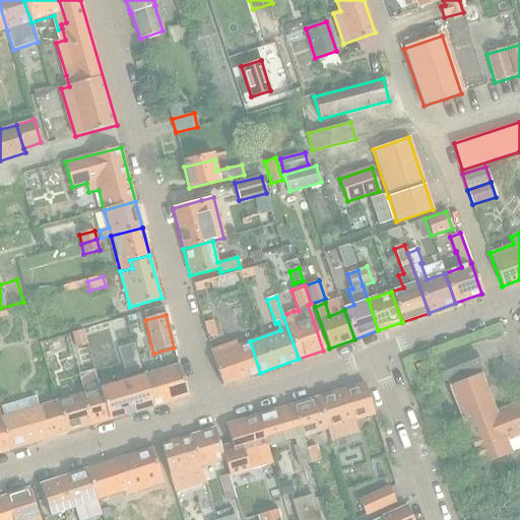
[(72,334),(76,348),(87,345),(83,331),(72,334)]
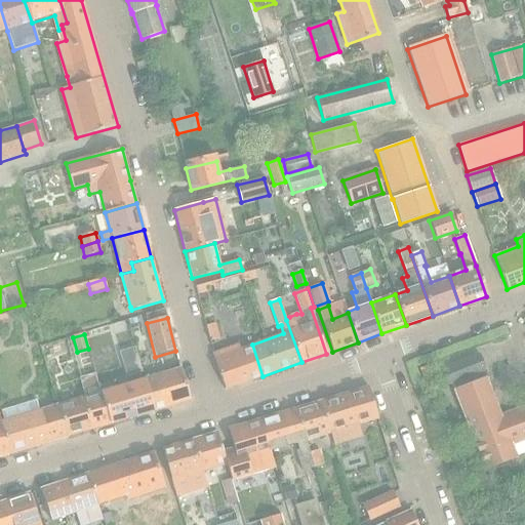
[(263,376),(252,345),(240,349),(238,345),(211,354),(225,390),(263,376)]
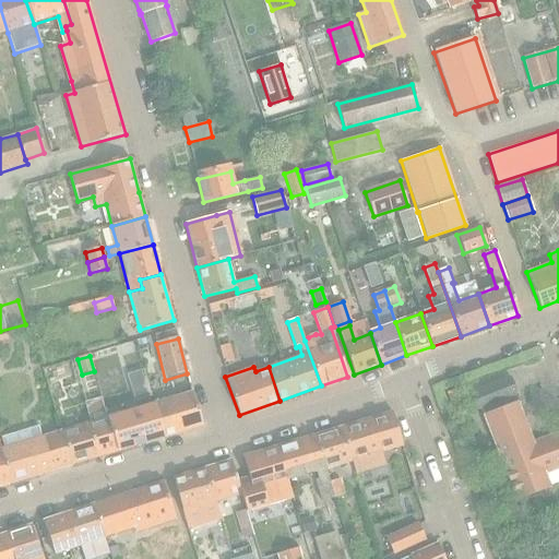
[(516,403),(518,405),(521,403),(511,378),(472,393),(478,409),(482,408),(485,416),(516,403)]
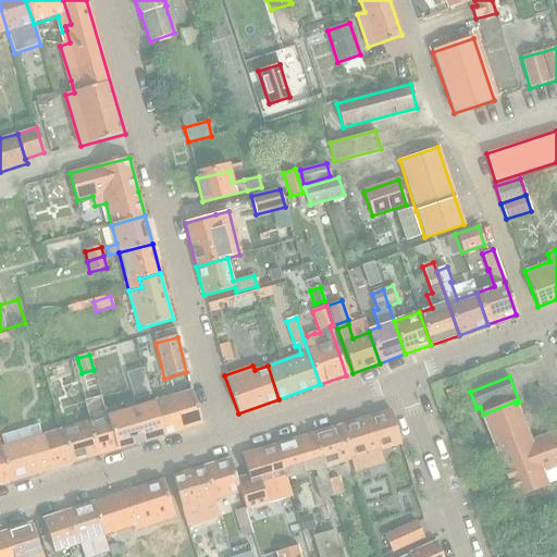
[(155,403),(164,436),(202,424),(193,391),(155,403)]
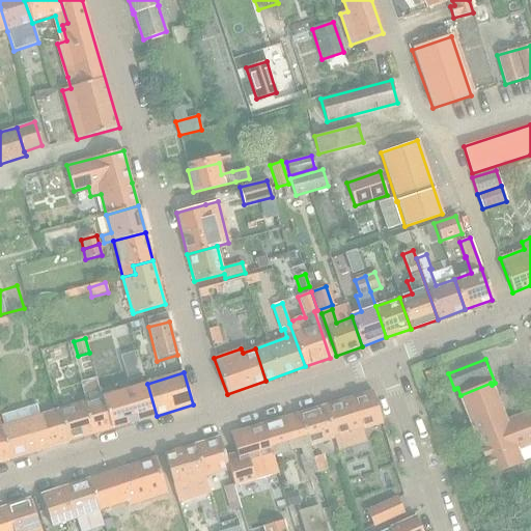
[(523,463),(520,455),(518,451),(530,445),(530,412),(505,422),(492,385),(491,383),(460,395),(491,475),(523,463)]
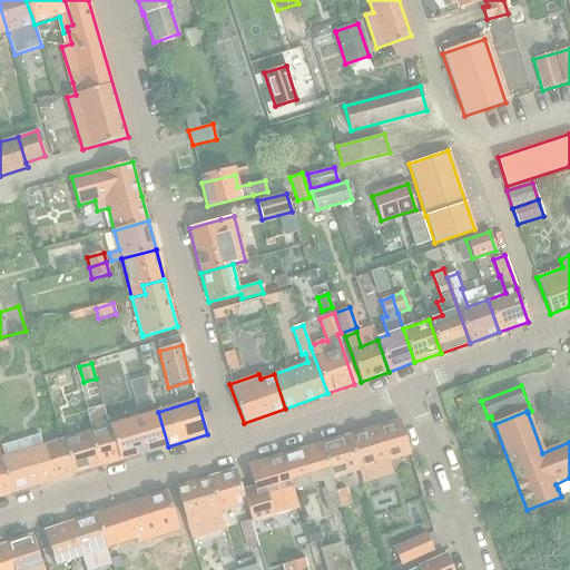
[(158,412),(141,416),(110,426),(120,461),(168,446),(158,412)]
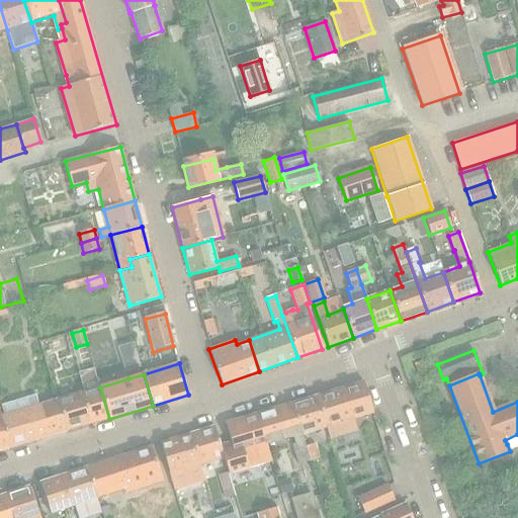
[(359,430),(356,419),(374,414),(365,382),(318,397),(328,427),(332,439),(359,430)]
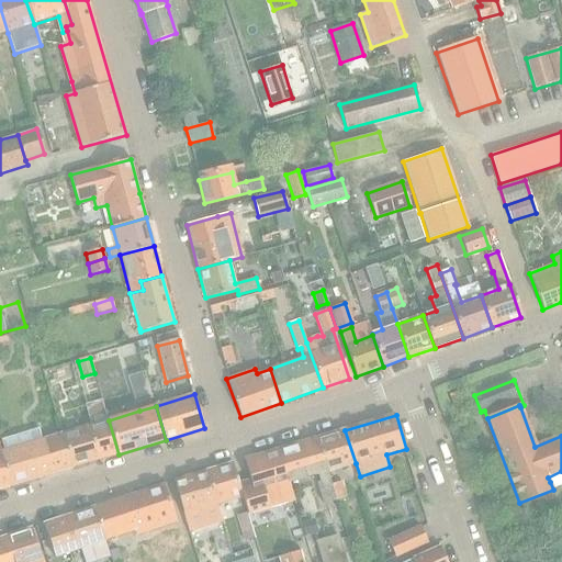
[(90,425),(63,434),(74,468),(101,459),(119,454),(109,420),(90,425)]
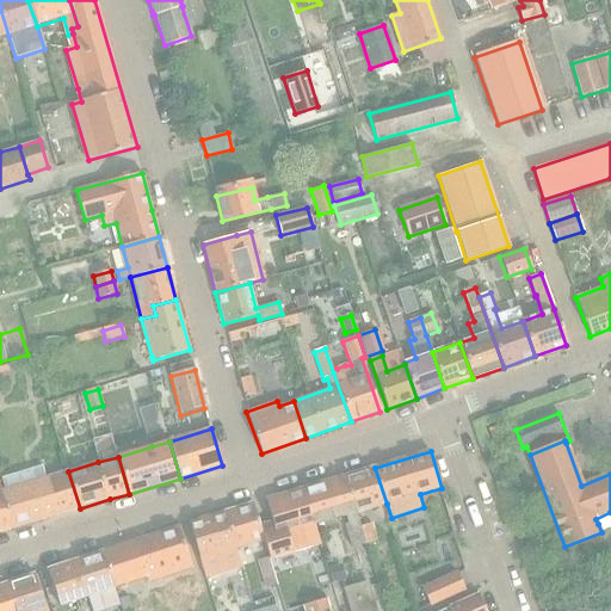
[(375,468),(346,476),(357,513),(387,504),(375,468)]
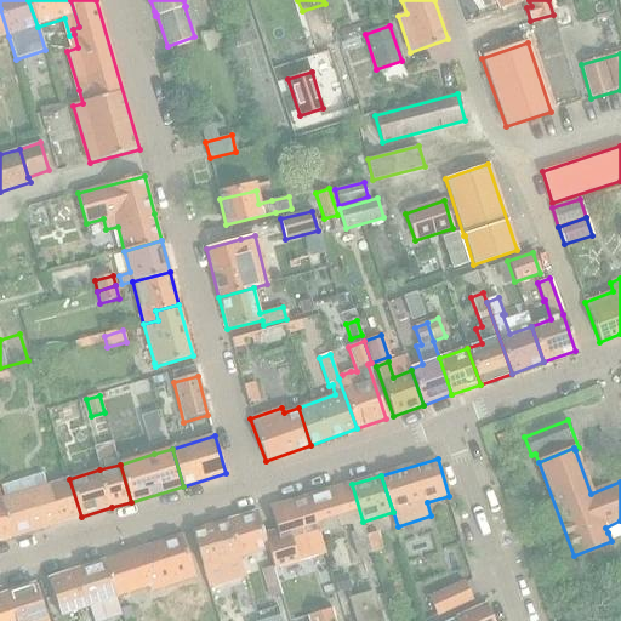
[(3,499),(13,536),(81,517),(69,479),(3,499)]
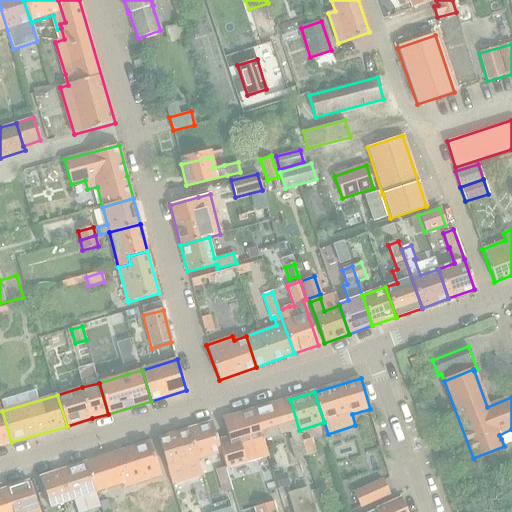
[(290,399),(255,409),(264,440),(289,432),(292,440),(288,441),(294,460),(307,456),(302,442),(299,430),(290,399)]
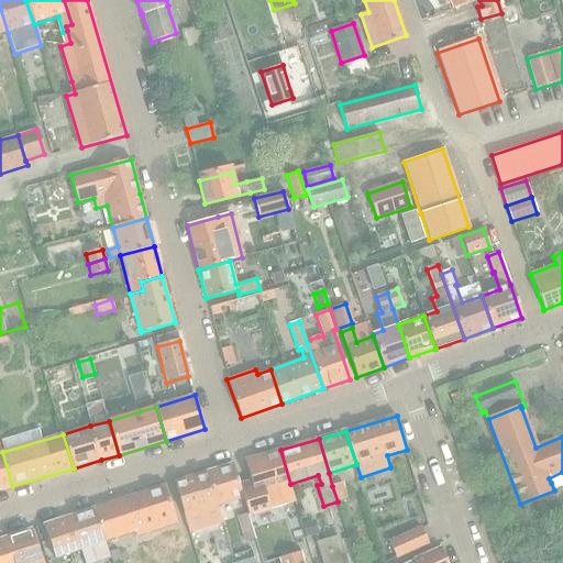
[(280,450),(253,457),(260,479),(255,482),(258,493),(290,484),(280,450)]
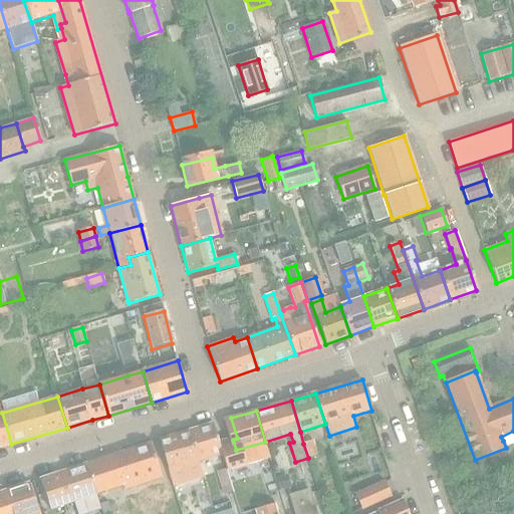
[(0,447),(11,444),(2,413),(0,413),(0,447)]
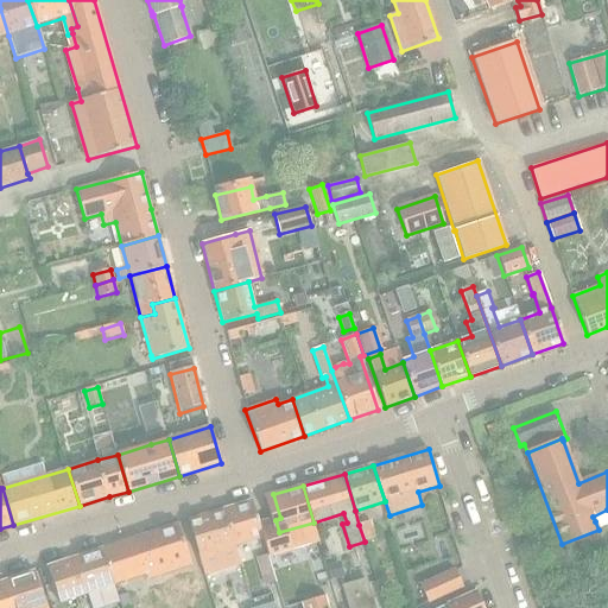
[(226,510),(236,545),(263,537),(252,501),(226,510)]
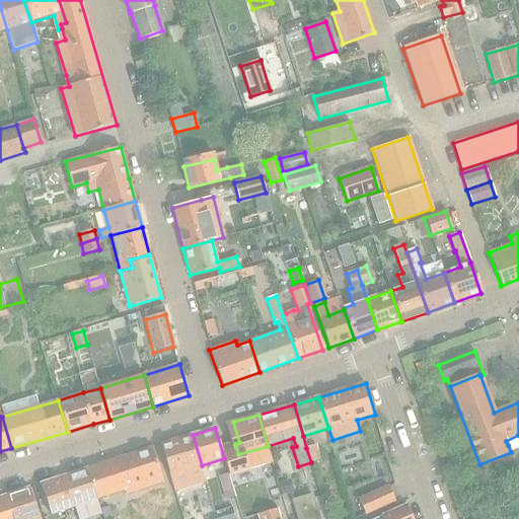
[(202,465),(193,435),(161,444),(175,491),(207,482),(202,465)]
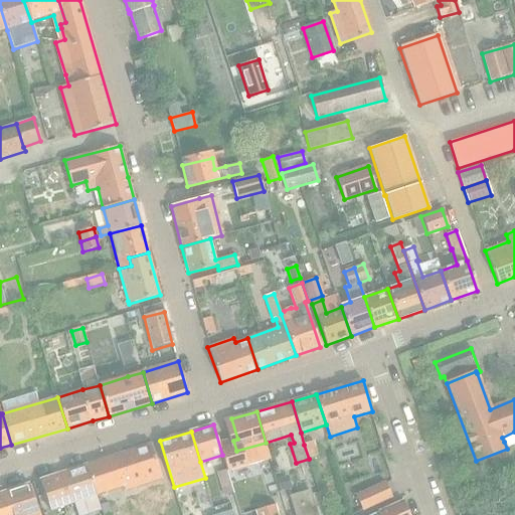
[(313,442),(304,445),(309,459),(317,456),(313,442)]
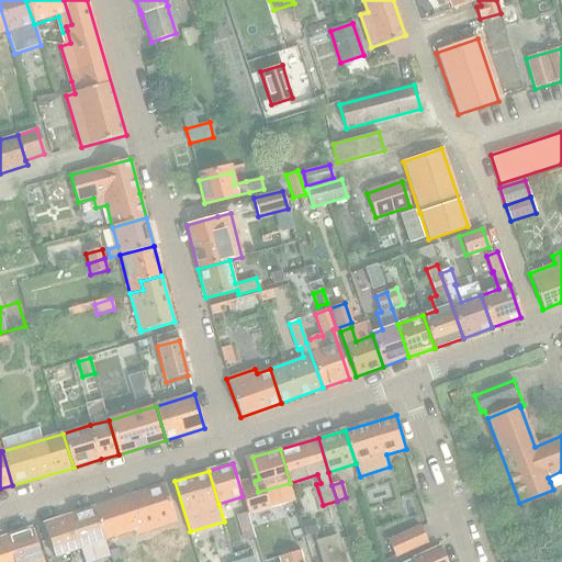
[(163,527),(161,523),(176,517),(165,484),(96,507),(107,540),(124,535),(135,530),(137,536),(163,527)]
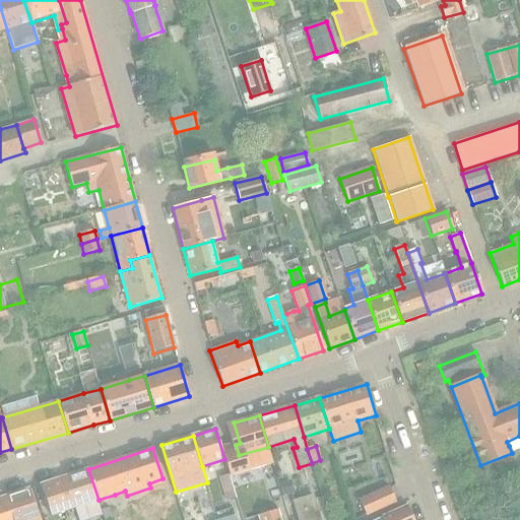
[(99,500),(88,469),(41,485),(51,515),(99,500)]
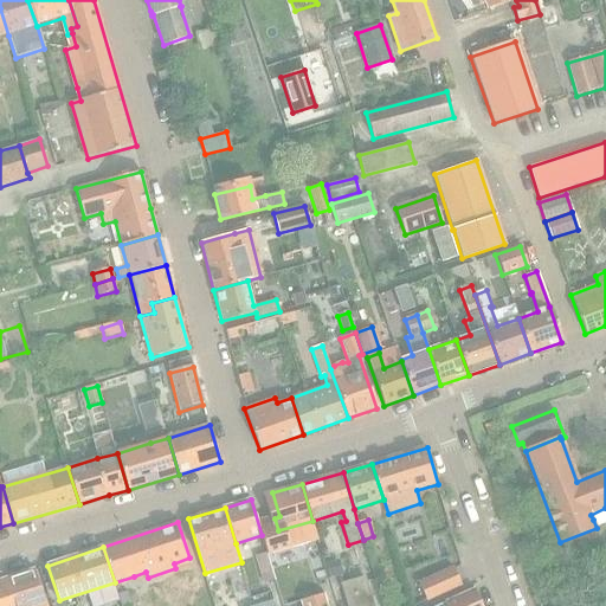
[(276,581),(268,554),(256,556),(264,584),(276,581)]
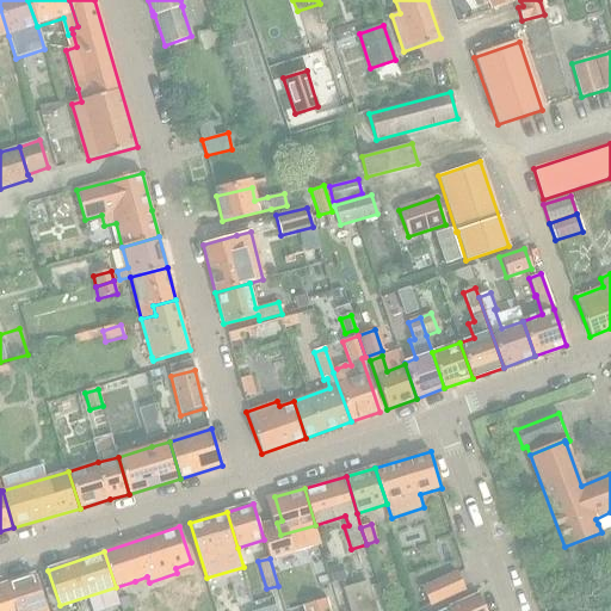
[(432,605),(467,590),(460,572),(425,587),(432,605)]
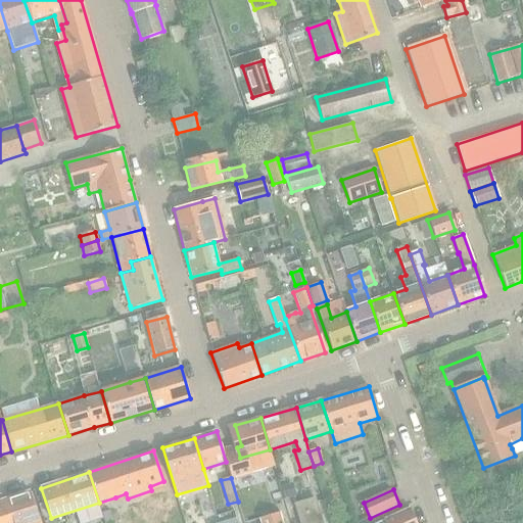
[(39,522),(30,491),(6,498),(13,522),(39,522)]
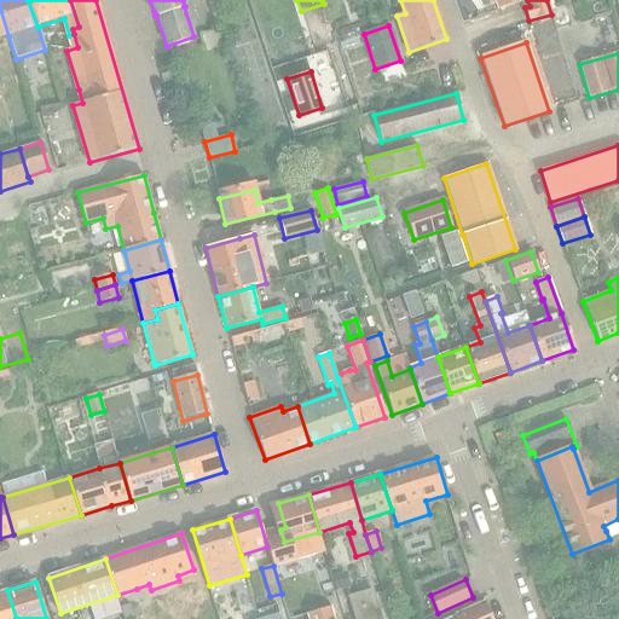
[(16,618),(7,590),(0,593),(0,618),(16,618)]
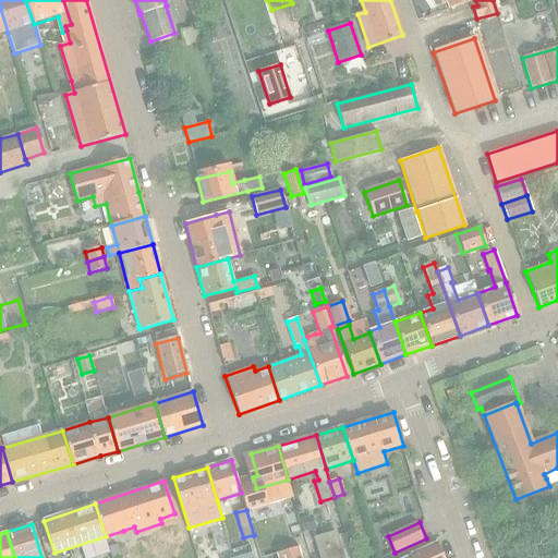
[(322,557),(344,557),(337,532),(316,538),(322,557)]
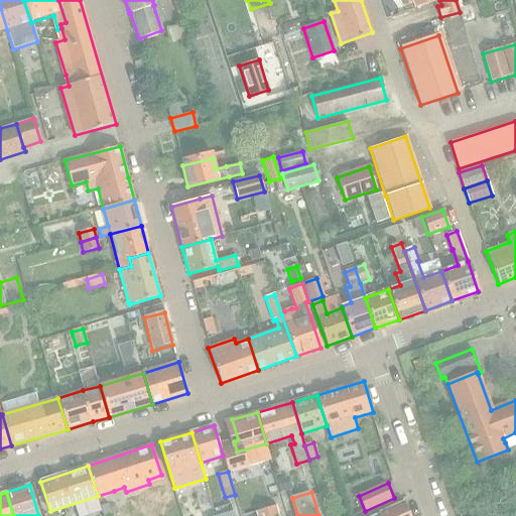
[(410,515),(405,500),(379,512),(381,515),(410,515)]
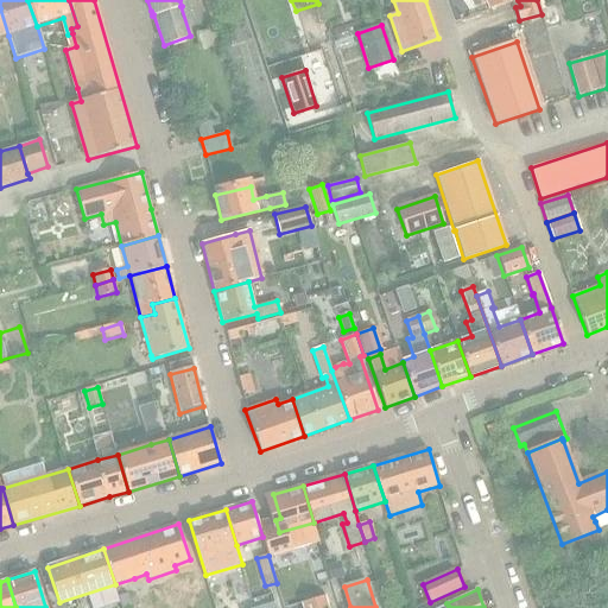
[(327,607),(323,596),(302,603),(303,607),(327,607)]
